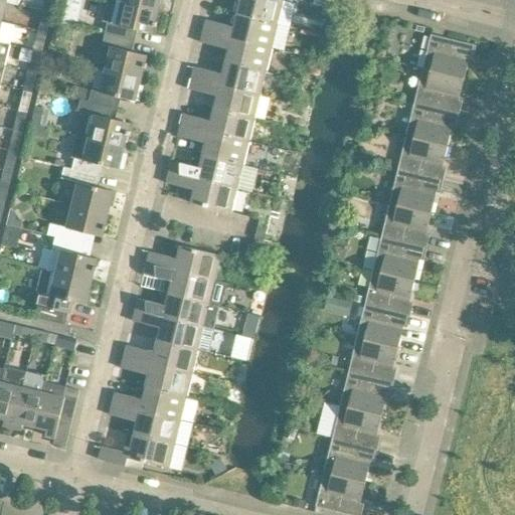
[(47,0),(45,0),(43,11),(51,13),(54,2),(47,0)]
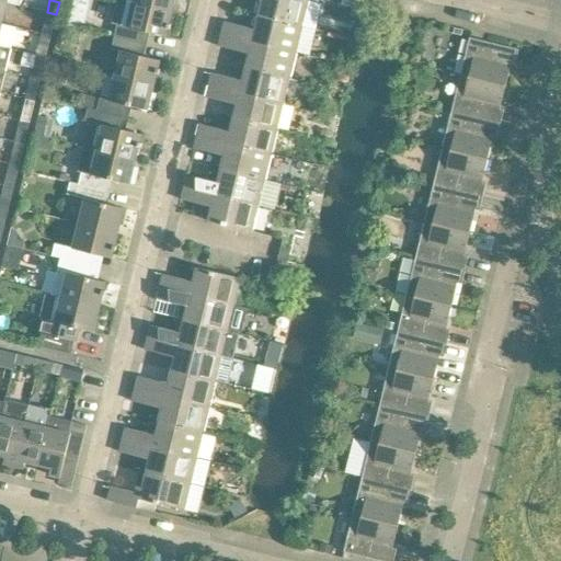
[(90,15),(93,0),(82,0),(79,13),(90,15)]
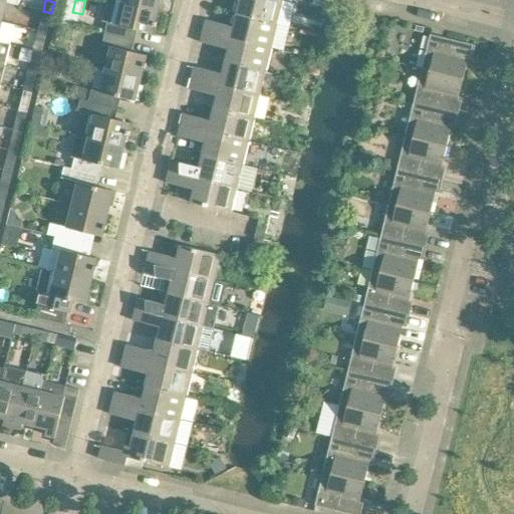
[(107,22),(104,33),(129,39),(132,28),(152,33),(154,26),(156,26),(157,22),(155,21),(158,10),(121,2),(114,0),(107,0),(102,21),(107,22)]
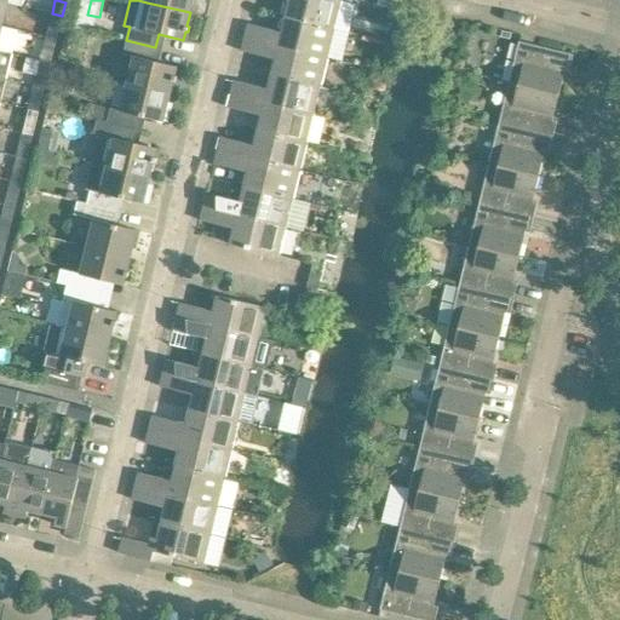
[(138,0),(147,3),(190,12),(193,0),(138,0)]
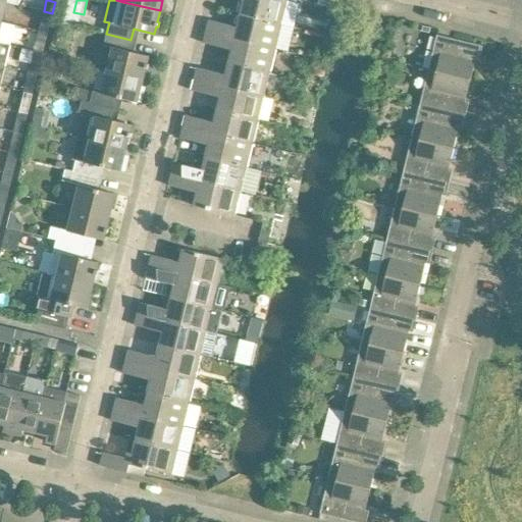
[(242,0),(239,14),(281,24),(288,0),(285,0),(242,0)]
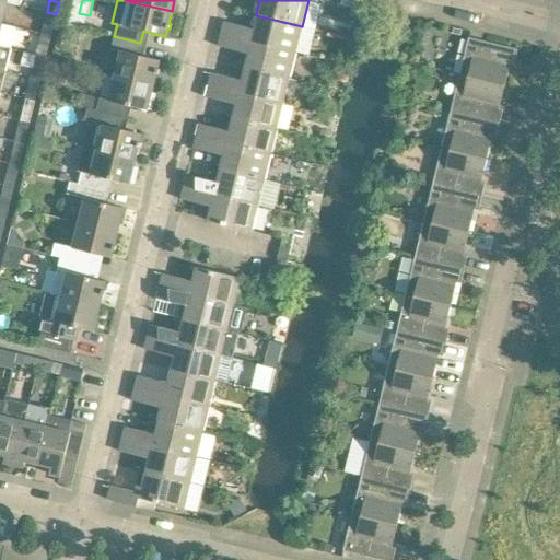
[(47,12),(44,24),(53,26),(56,14),(47,12)]
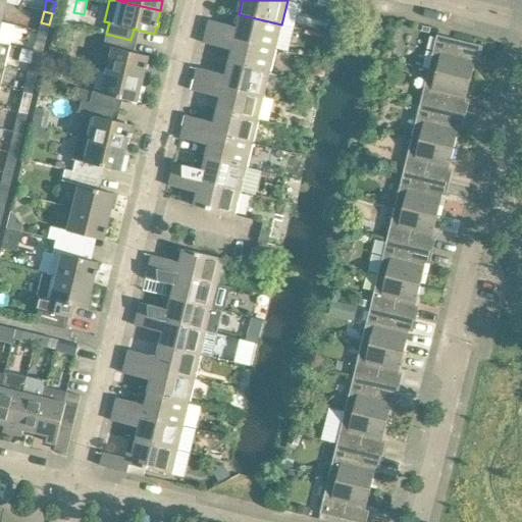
[(79,28),(82,15),(63,11),(61,22),(79,28)]
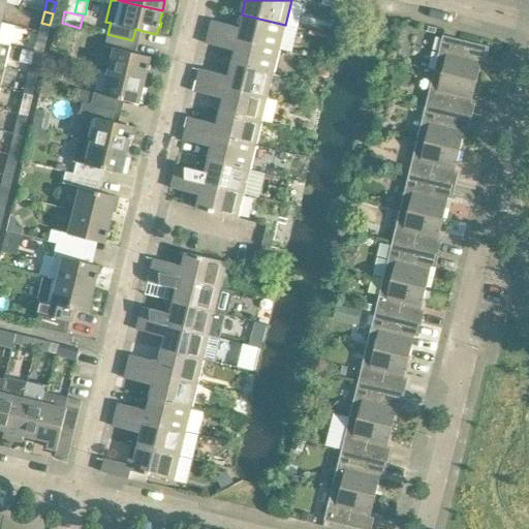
[(211,20),(208,31),(280,50),(285,25),(242,14),(239,27),(211,20)]
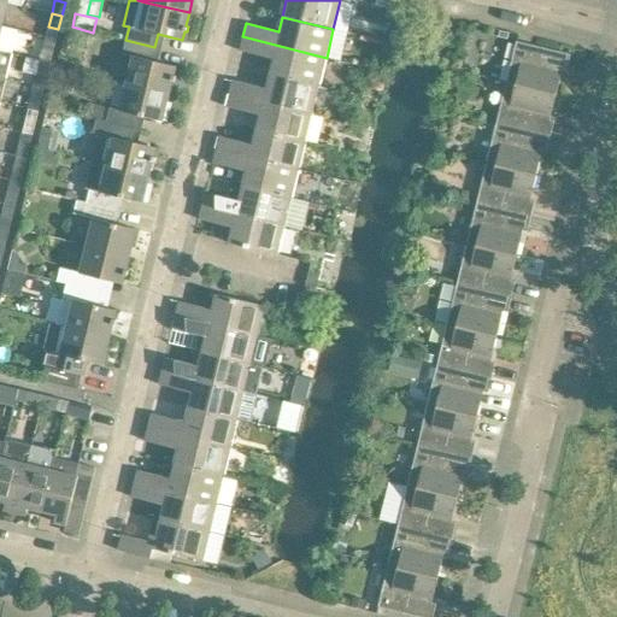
[(0,51),(12,53),(18,30),(3,25),(0,25),(0,51)]
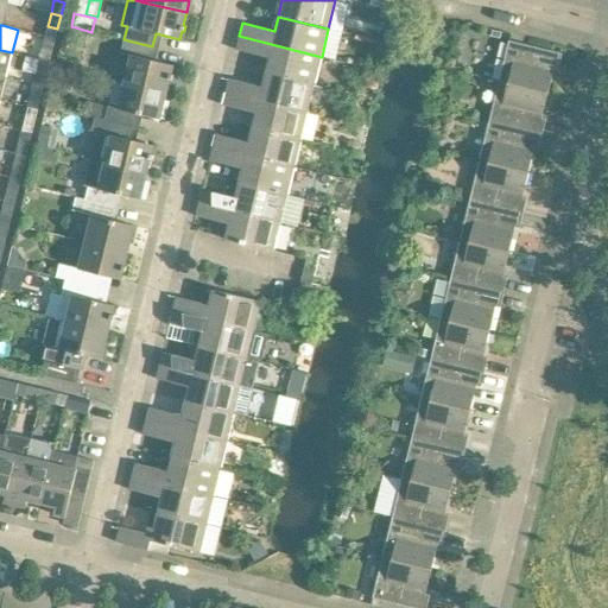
[(268,57),(265,73),(315,84),(322,57),(239,36),(236,50),(268,57)]
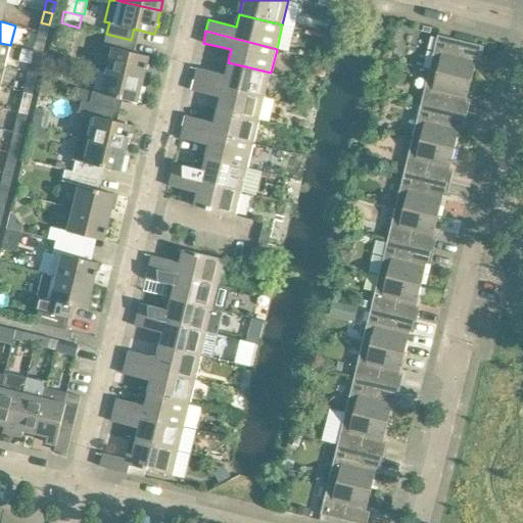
[(112,48),(107,70),(144,80),(146,67),(148,68),(149,64),(147,63),(149,56),(129,51),(131,40),(106,34),(104,46),(112,48)]
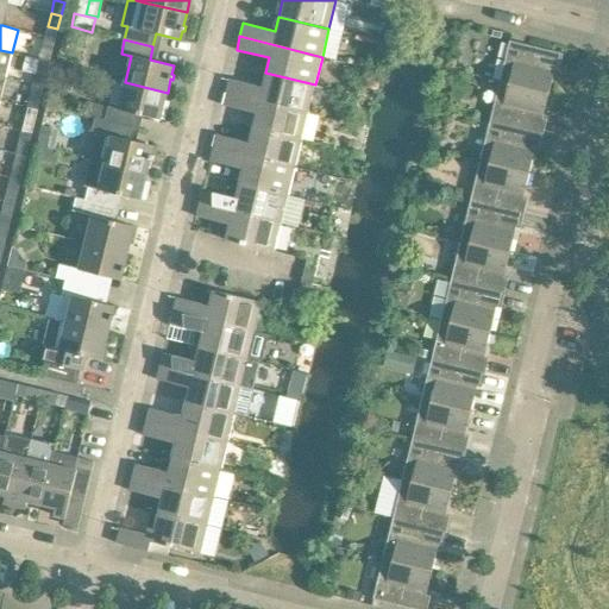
[(509,41),(500,80),(548,92),(554,68),(559,69),(563,54),(509,41)]
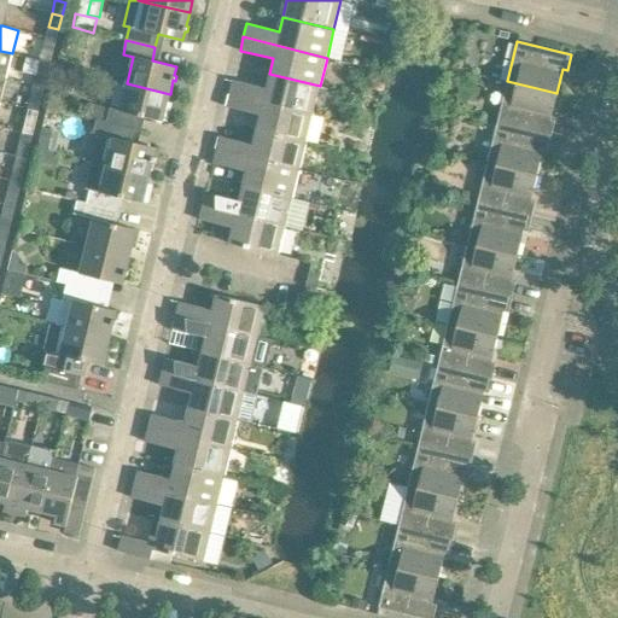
[(66,42),(63,45),(62,51),(64,54),(69,56),(74,53),(75,47),(73,44),(66,42)]
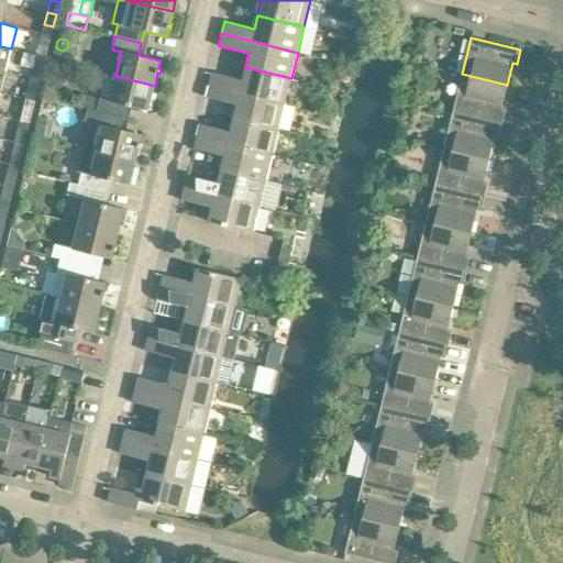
[(40,43),(36,55),(45,57),(48,45),(40,43)]
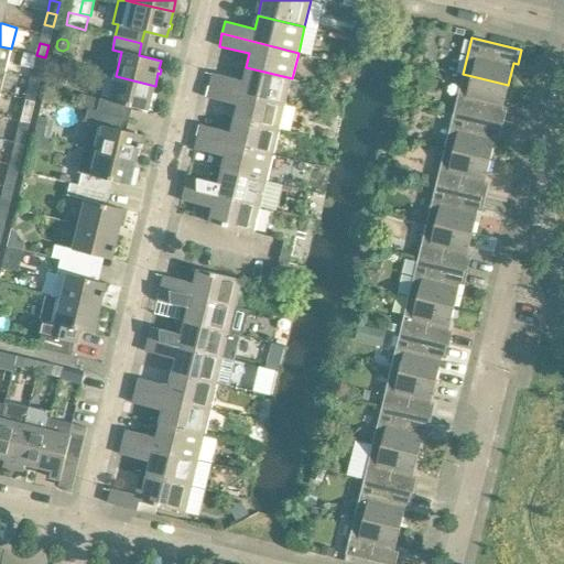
[(11,49),(0,46),(0,69),(6,71),(11,49)]
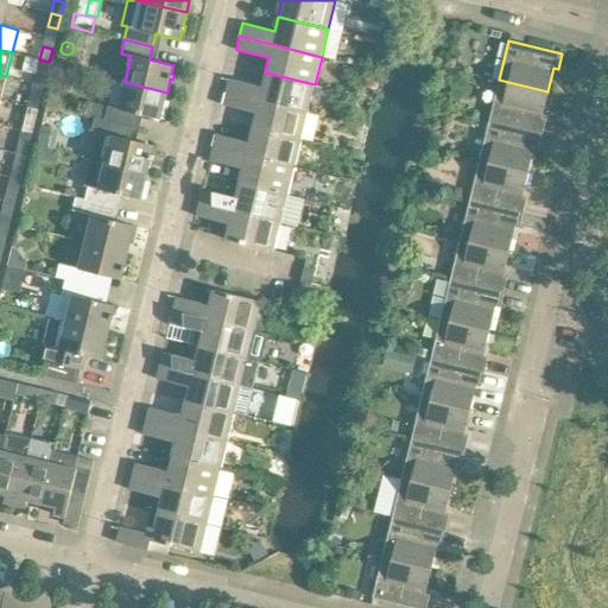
[(43,86),(49,62),(39,59),(33,83),(43,86)]
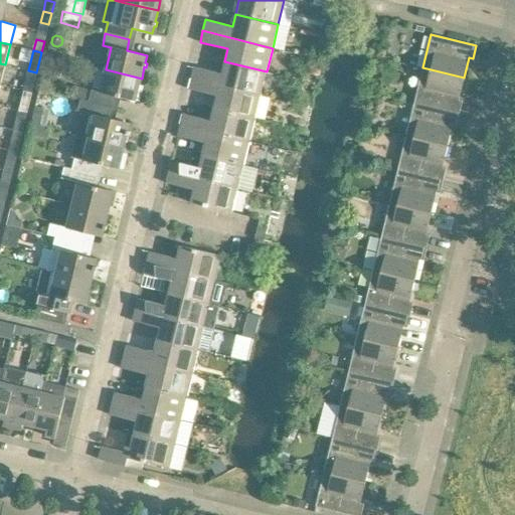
[(194,66),(191,77),(261,95),(267,71),(224,61),(221,73),(194,66)]
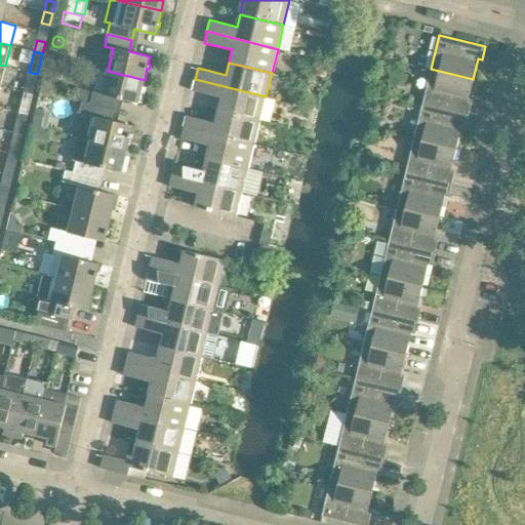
[(468,102),(473,79),(431,69),(422,104),(469,115),(472,103),(468,102)]
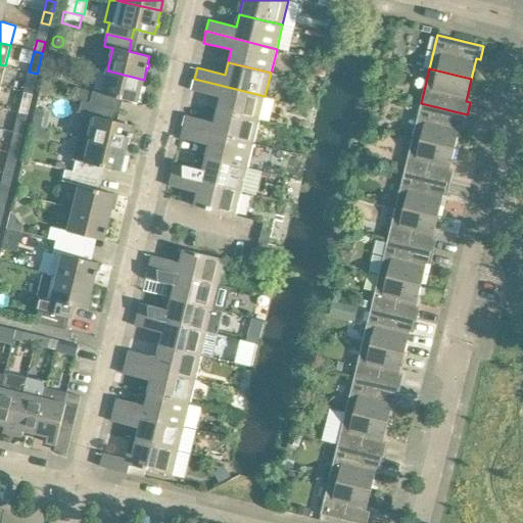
[(93,91),(90,102),(114,109),(117,98),(138,103),(144,80),(107,70),(101,93),(93,91)]
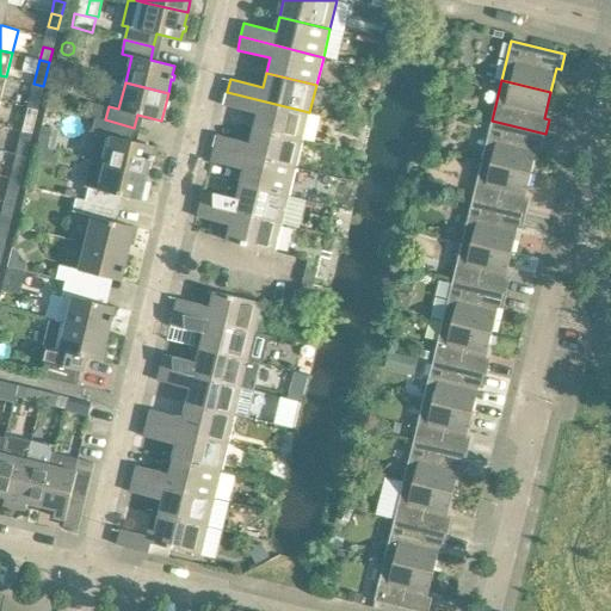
[(34,84),(28,107),(38,110),(43,86),(34,84)]
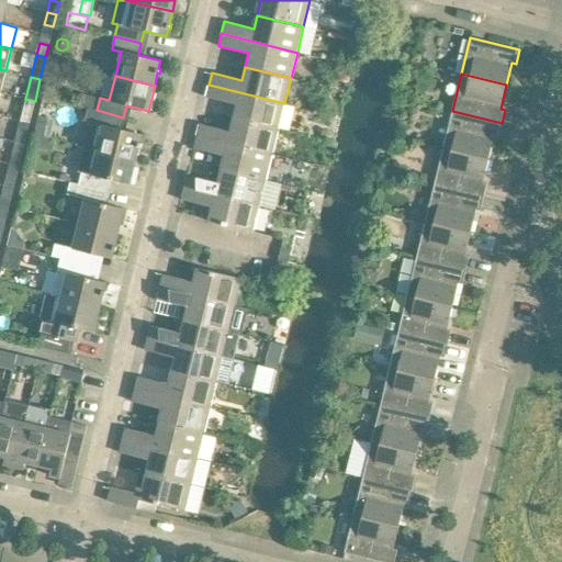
[(235,104),(232,117),(279,130),(284,103),(209,85),(205,97),(235,104)]
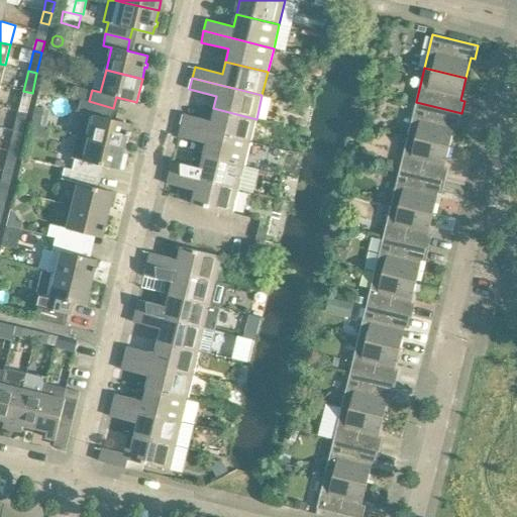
[(27,113),(32,93),(23,91),(18,110),(27,113)]
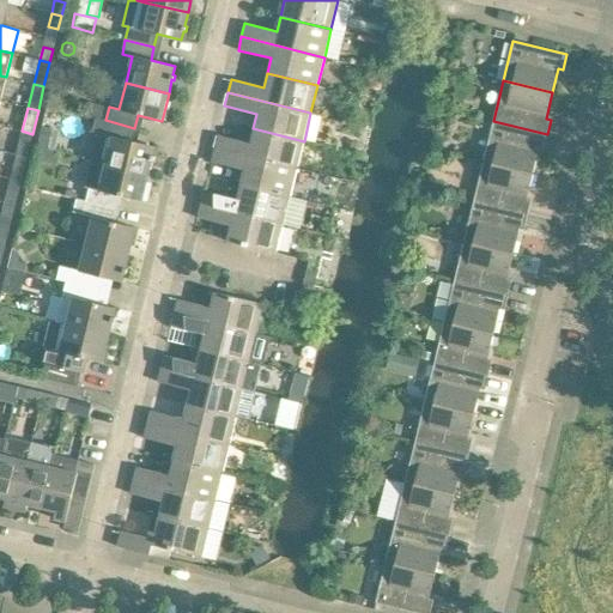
[(92,159),(105,163),(150,174),(152,161),(155,161),(156,156),(153,156),(156,146),(132,141),(134,128),(105,120),(96,119),(92,132),(98,133),(92,159)]
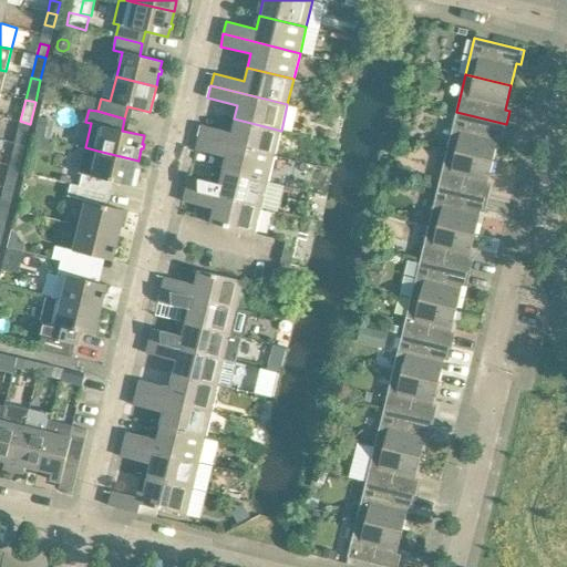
[(503,138),(506,124),(456,112),(447,148),(493,161),(498,137),(503,138)]
